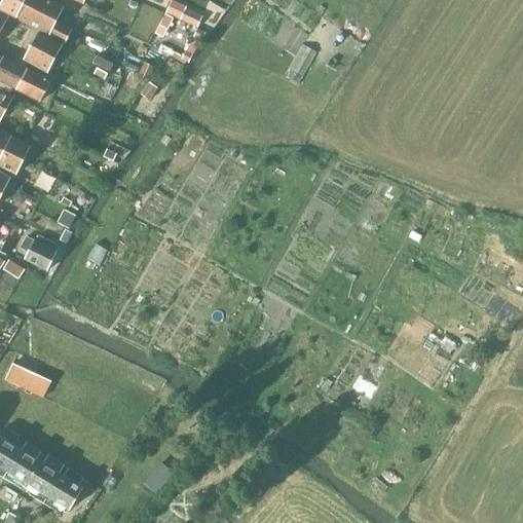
[(2,0),(0,4),(0,8),(16,16),(25,0),(2,0)]
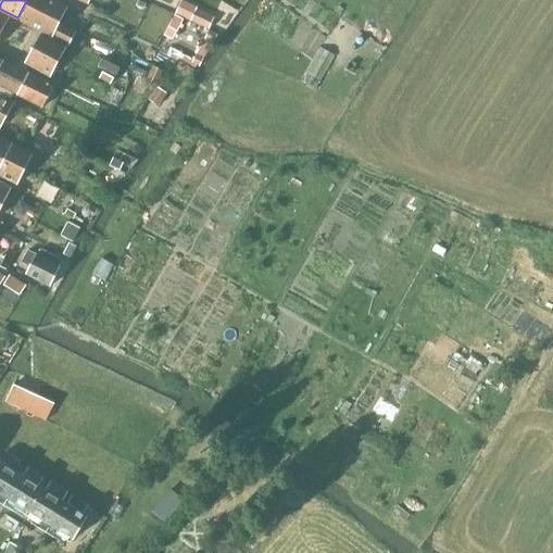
[(26,0),(17,17),(17,19),(68,45),(75,32),(59,23),(67,8),(52,0),(26,0)]
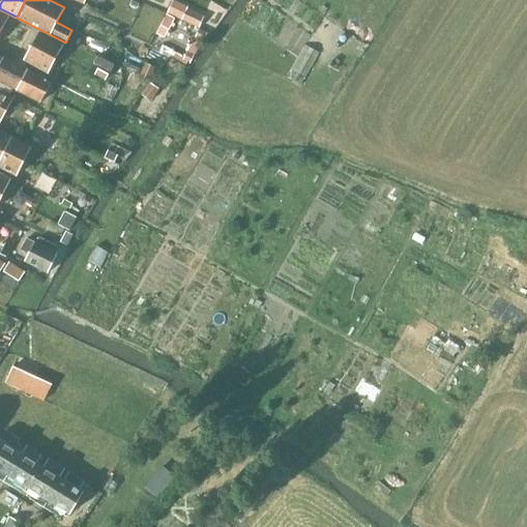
[(173,2),(168,13),(199,28),(204,17),(187,8),(186,9),(173,2)]
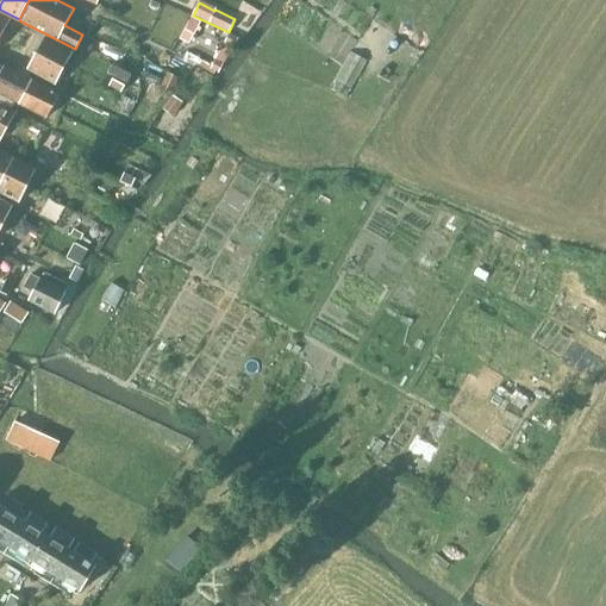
[(0,38),(11,19),(0,14),(0,38)]
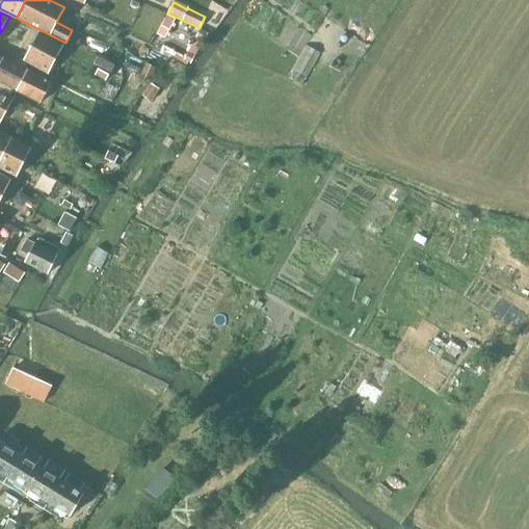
[(167,14),(157,33),(165,37),(169,29),(176,18),(167,14)]
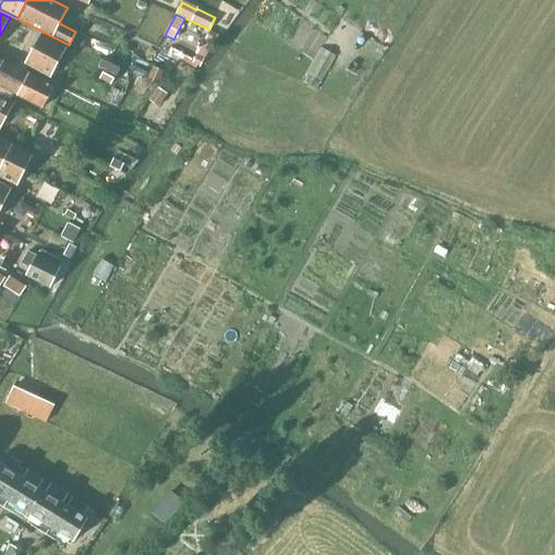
[(120,53),(125,39),(95,28),(89,41),(120,53)]
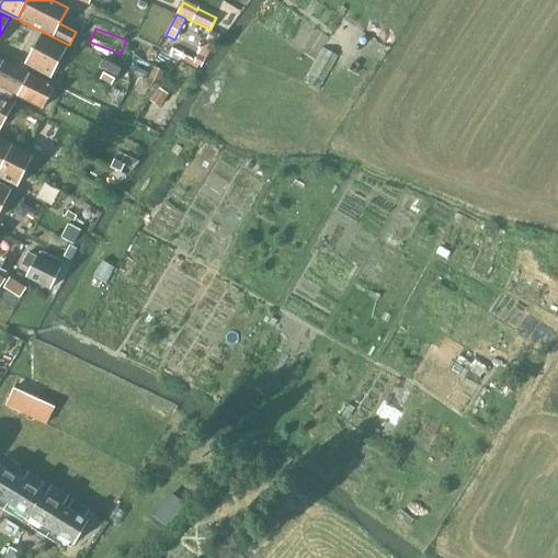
[(185,55),(182,60),(197,68),(198,65),(202,67),(219,34),(212,30),(198,55),(198,54),(195,59),(185,55)]
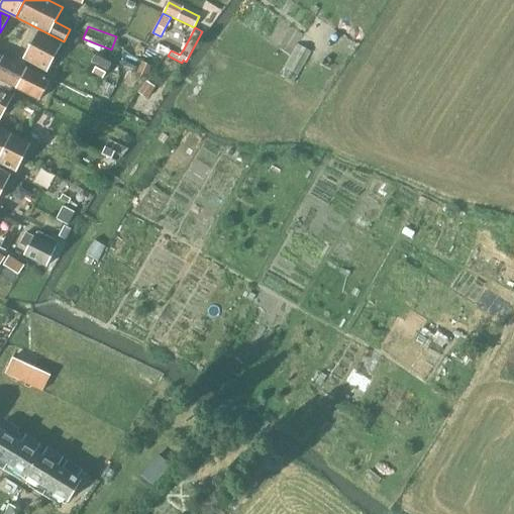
[(46,71),(62,43),(38,31),(23,59),(46,71)]
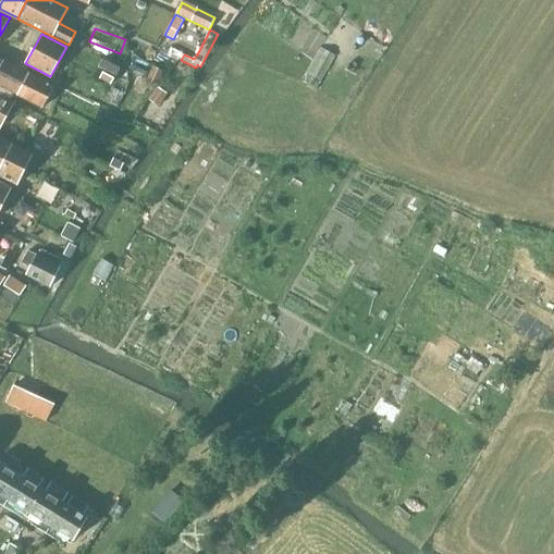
[(102,59),(98,66),(117,76),(120,68),(102,59)]
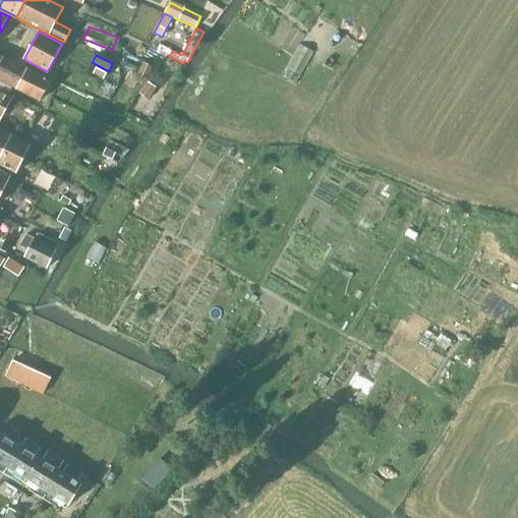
[(0,79),(16,89),(16,88),(26,68),(27,68),(3,56),(0,61),(0,79)]
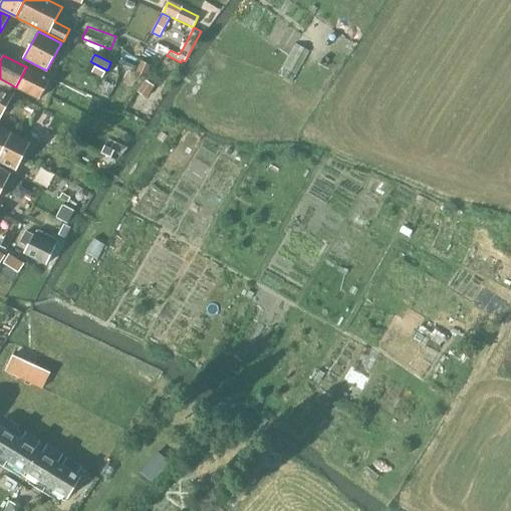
[(296,56),(288,79),(301,83),(309,60),(296,56)]
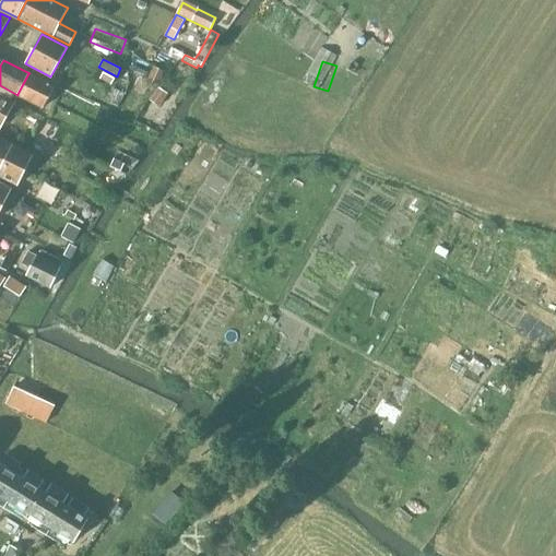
[(153,66),(148,80),(158,85),(165,71),(153,66)]
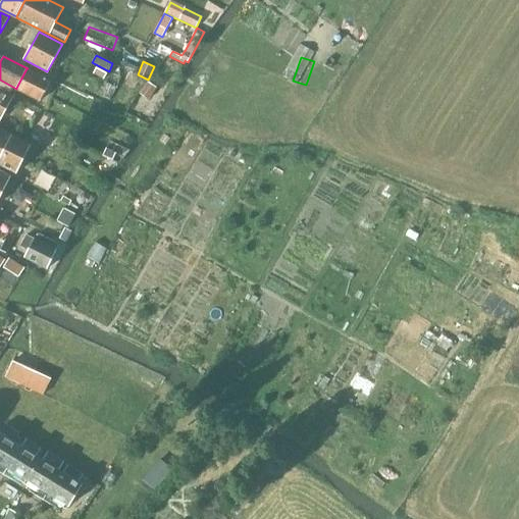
[(96,67),(93,73),(104,80),(107,73),(96,67)]
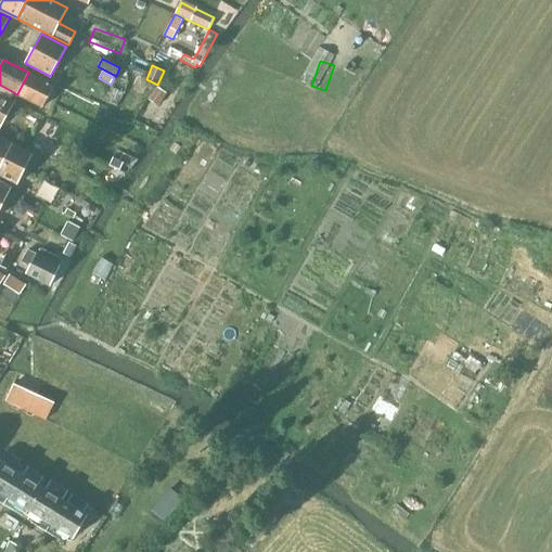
[(28,73),(17,93),(42,107),(54,86),(28,73)]
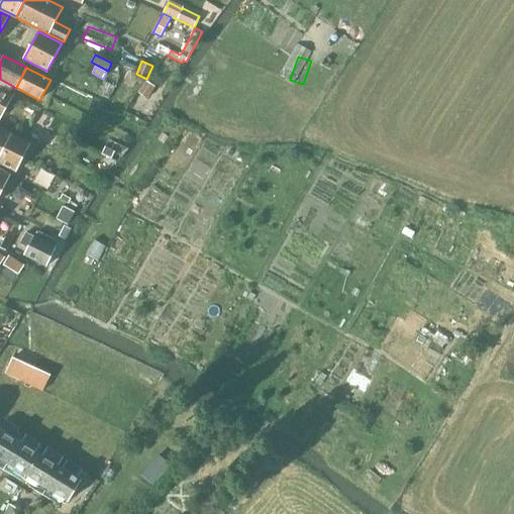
[(146,81),(138,93),(147,99),(156,87),(146,81)]
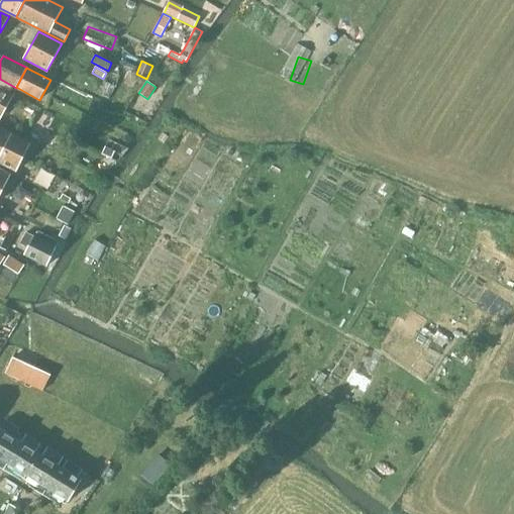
[(0,119),(13,96),(0,88),(0,119)]
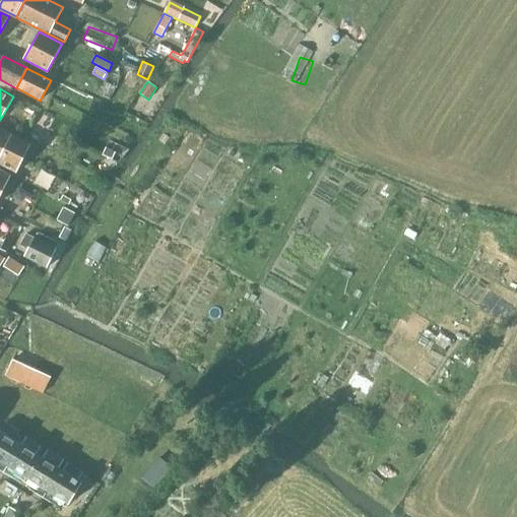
[(4,131),(0,138),(0,164),(16,172),(30,144),(4,131)]
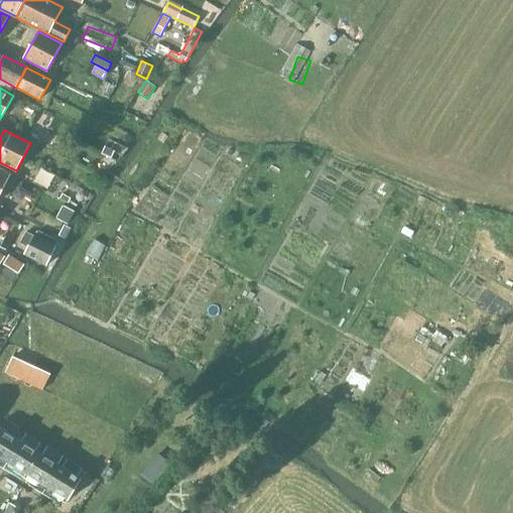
[(101,153),(110,158),(114,150),(104,146),(101,153)]
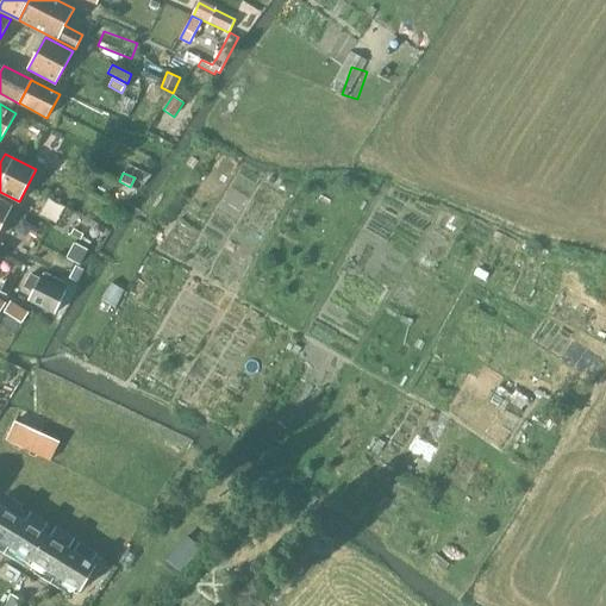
[(0,230),(13,206),(0,199),(0,230)]
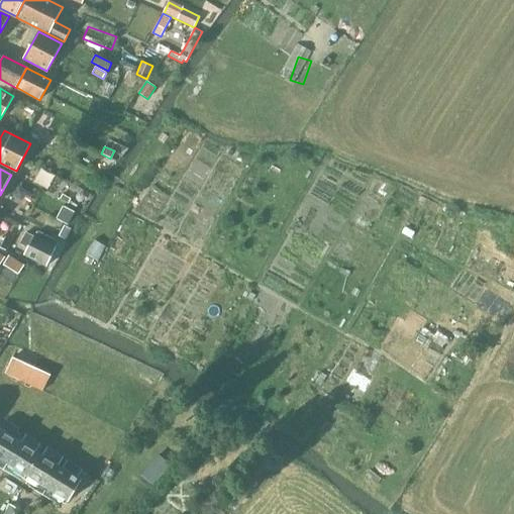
[(24,222),(38,199),(21,188),(6,212),(24,222)]
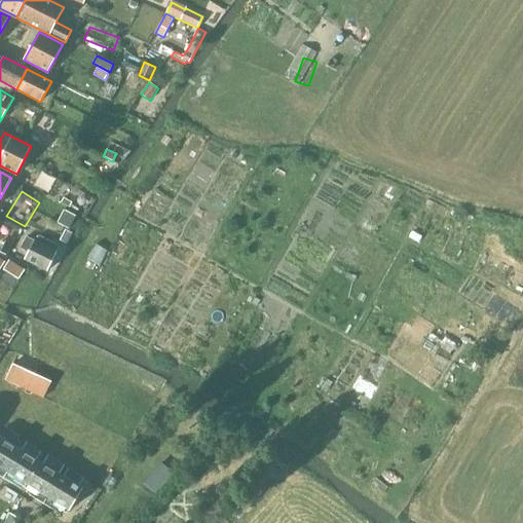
[(64,209),(57,222),(68,228),(74,215),(64,209)]
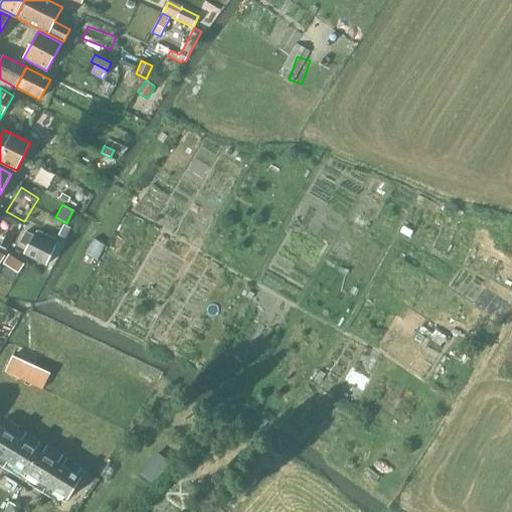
[(61,223),(55,232),(61,237),(68,227),(61,223)]
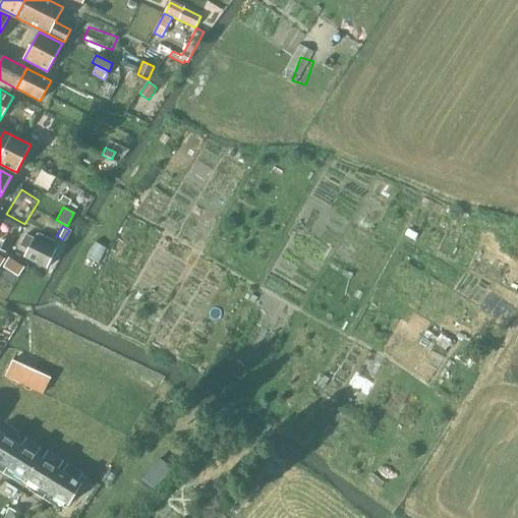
[(20,245),(27,249),(24,256),(47,268),(56,249),(51,246),(53,241),(38,233),(35,238),(34,237),(34,238),(26,234),(20,245)]
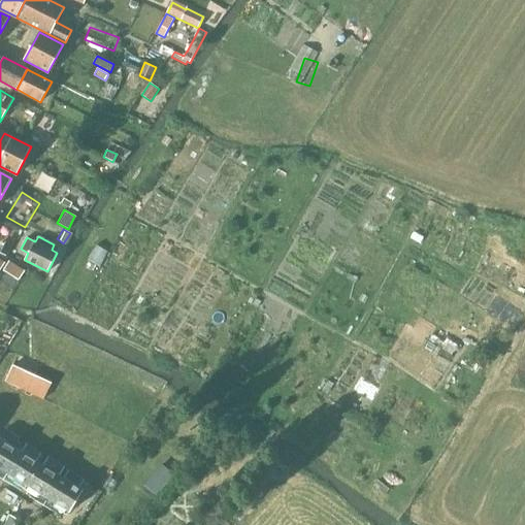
[(10,260),(5,269),(21,280),(26,270),(10,260)]
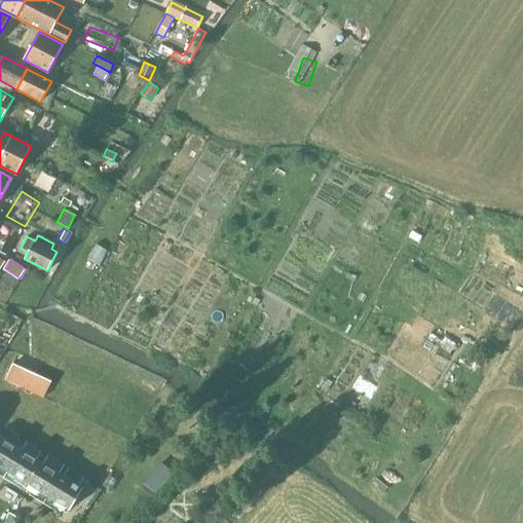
[(445,345),(440,357),(453,362),(457,350),(445,345)]
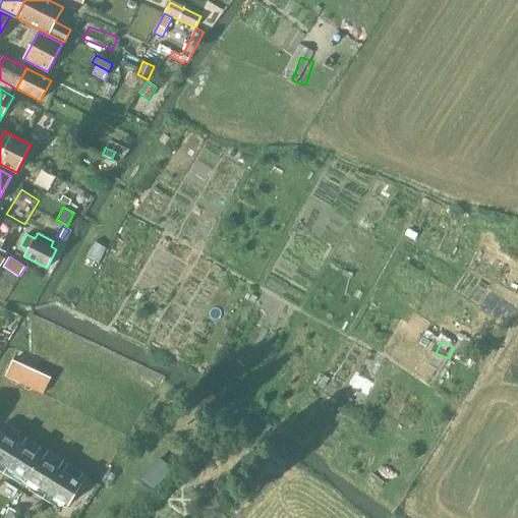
[(44,394),(51,378),(12,359),(5,377),(44,394)]
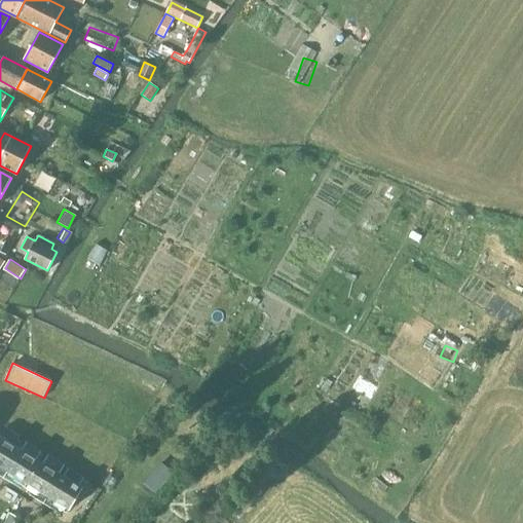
[(0,467),(7,471),(21,449),(0,436),(0,467)]
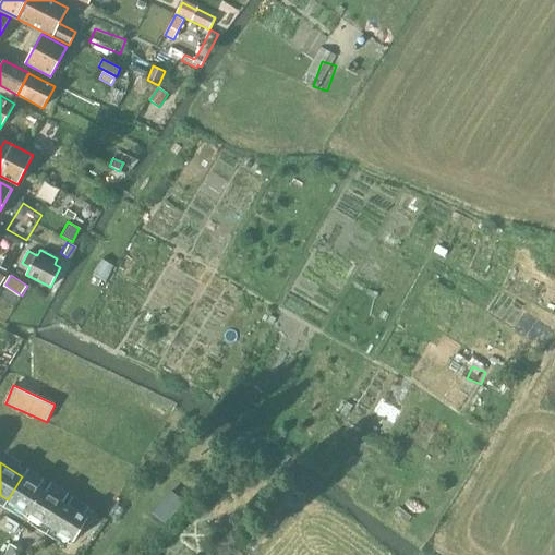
[(23,477),(22,477),(8,499),(28,513),(43,489),(39,487),(45,479),(28,469),(23,477)]
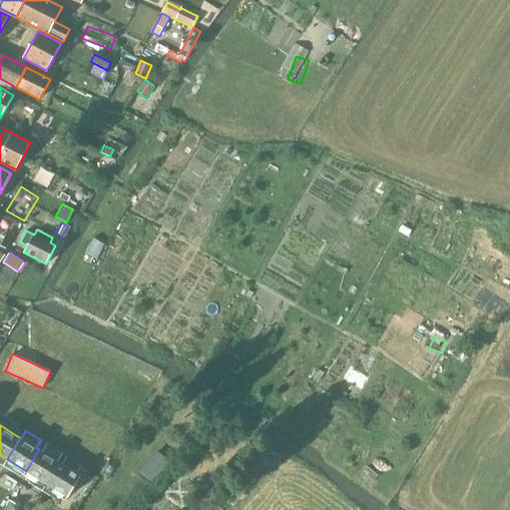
[(39,449),(26,471),(46,484),(60,462),(58,461),(63,453),(48,444),(43,452),(39,449)]
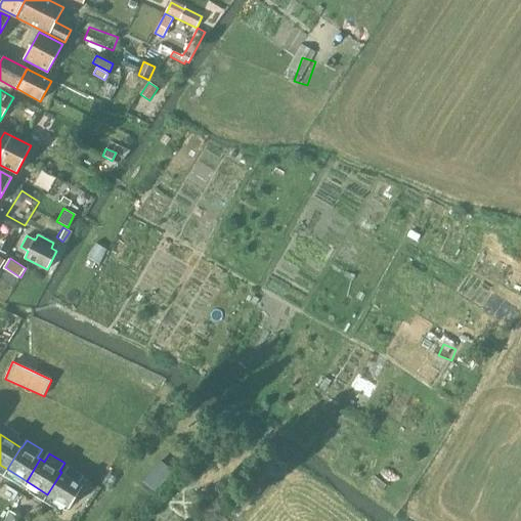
[(63,474),(61,472),(47,494),(70,508),(83,485),(76,481),(81,474),(69,466),(63,474)]
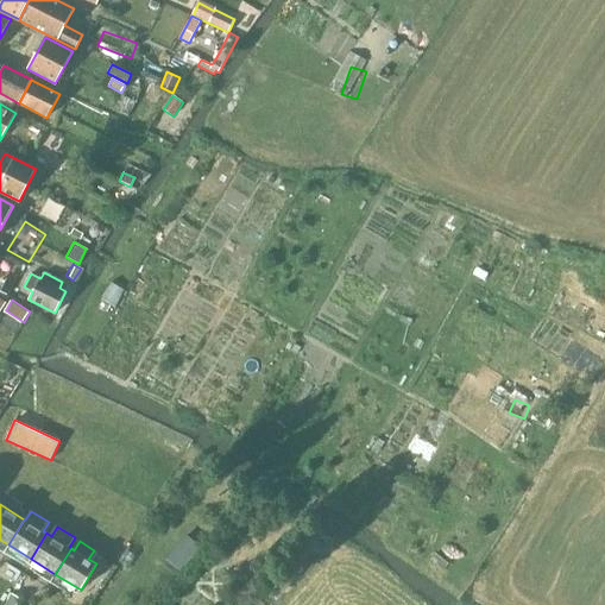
[(17,604),(20,599),(12,593),(5,604),(17,604)]
